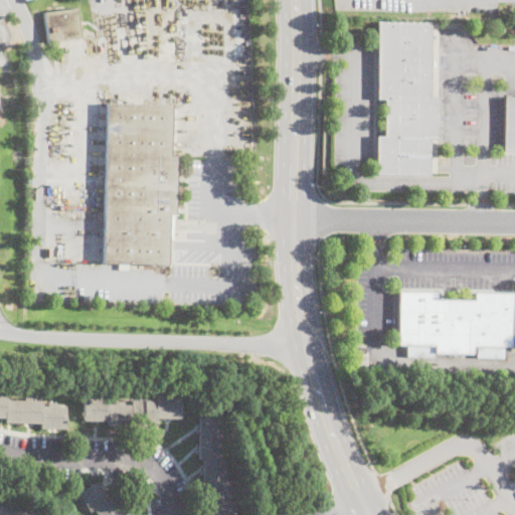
[(47,42),(43,13),(76,8),(80,37),(47,42)]
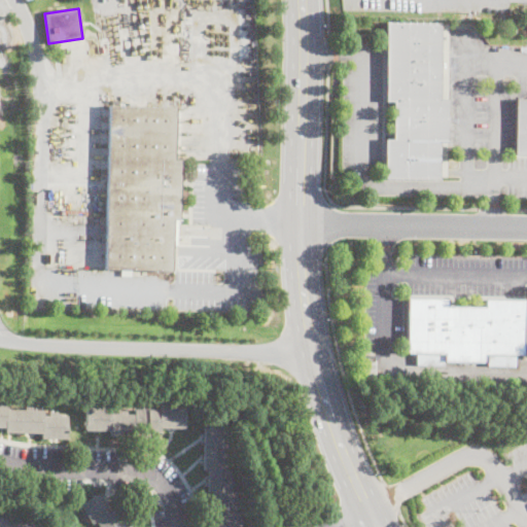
[(449,100),(448,142),(441,142),(440,179),(385,179),(385,139),(394,140),(393,101),(386,101),(387,23),(442,24),(441,100),(449,100)]
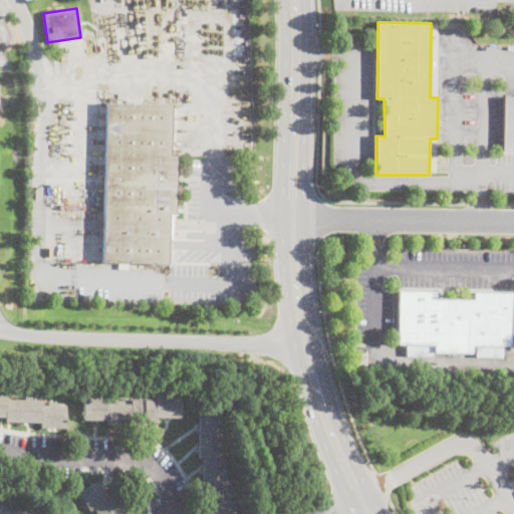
[(513,151),(503,151),(504,96),(513,96),(513,151)]
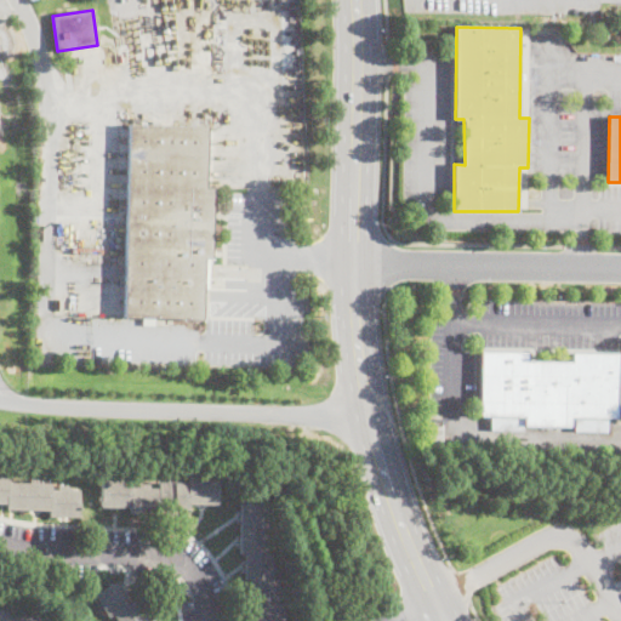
[(211,258),(210,258),(203,258),(201,289),(201,319),(126,318),(124,317),(129,125),(206,126),(205,188),(212,188),(211,258)]
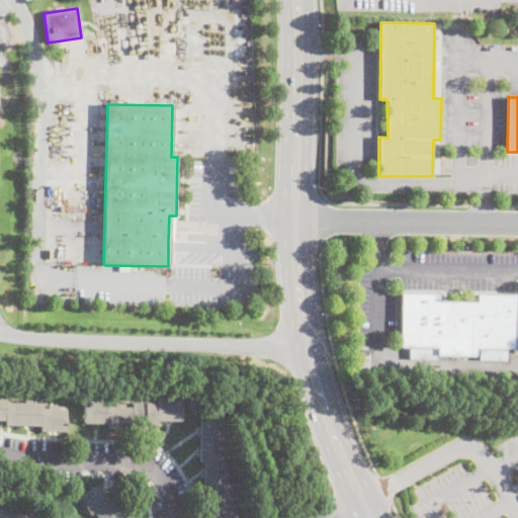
[(440,301),(477,303),(477,294),(516,294),(515,349),(479,348),(479,356),(436,355),(436,348),(401,347),(401,293),(440,293),(440,301)]
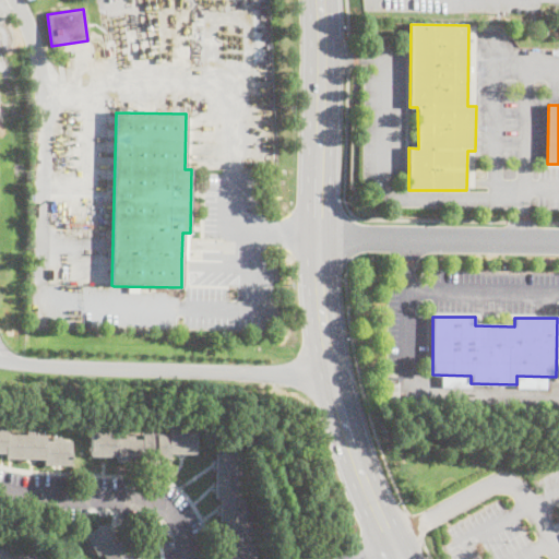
[(71,441),(71,465),(44,464),(44,460),(6,459),(6,453),(0,452),(0,427),(8,428),(8,433),(46,435),(46,440),(71,441)]
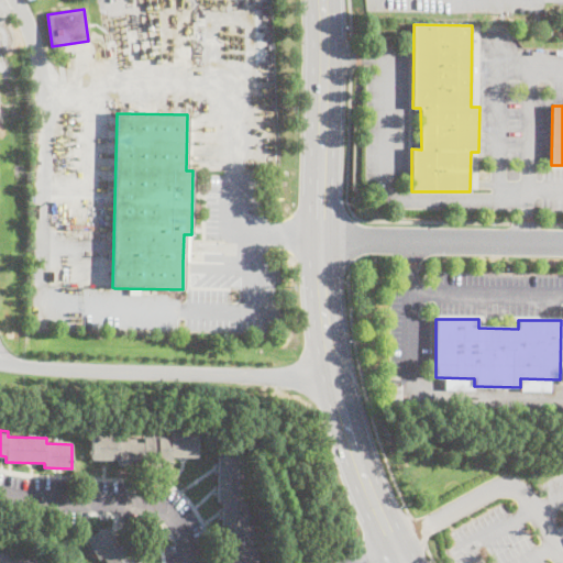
[(198,432),(197,457),(172,456),(170,462),(144,461),(144,466),(118,466),(118,460),(92,460),(94,434),(120,435),(120,441),(143,442),(143,437),(170,438),(170,431),(198,432)]
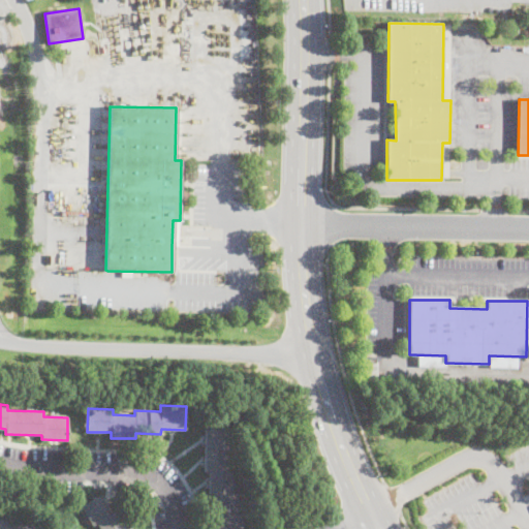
[(231,436),(231,444),(227,444),(226,457),(230,457),(230,466),(226,466),(226,470),(231,470),(231,477),(236,478),(236,488),(231,488),(231,492),(237,492),(237,499),(240,499),(240,508),(236,508),(236,514),(241,514),(241,521),(245,521),(244,528),(218,528),(219,515),(214,515),(215,494),(209,493),(209,471),(205,471),(206,429),(227,429),(227,436),(231,436)]
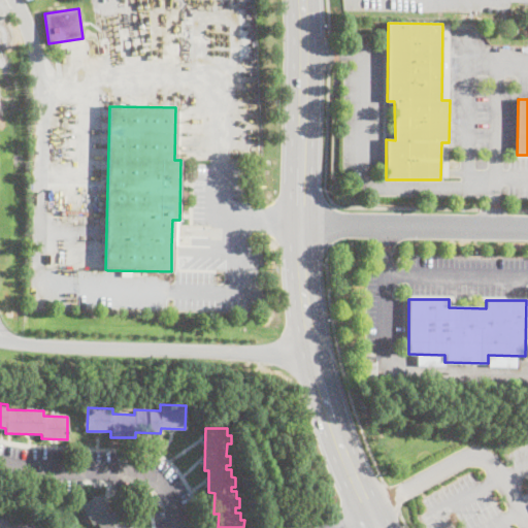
[(100,494),(110,513),(114,509),(125,527),(130,525),(131,527),(99,527),(96,522),(92,525),(80,505),(100,494)]
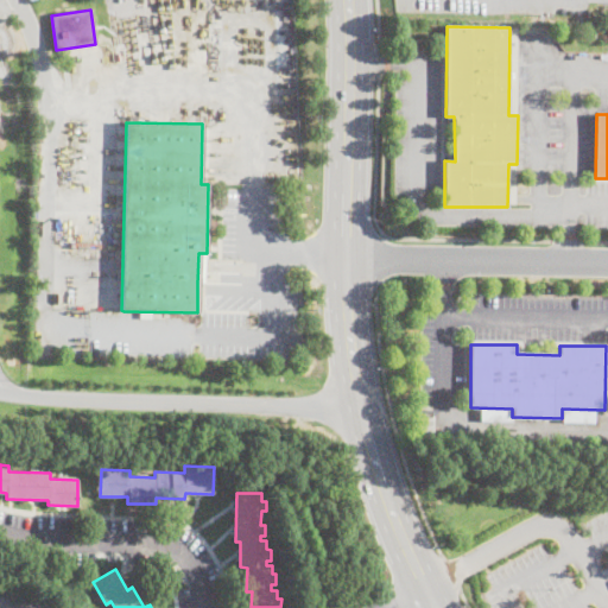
[(45,605),(44,607),(0,607),(0,590),(6,593),(5,596),(45,605)]
